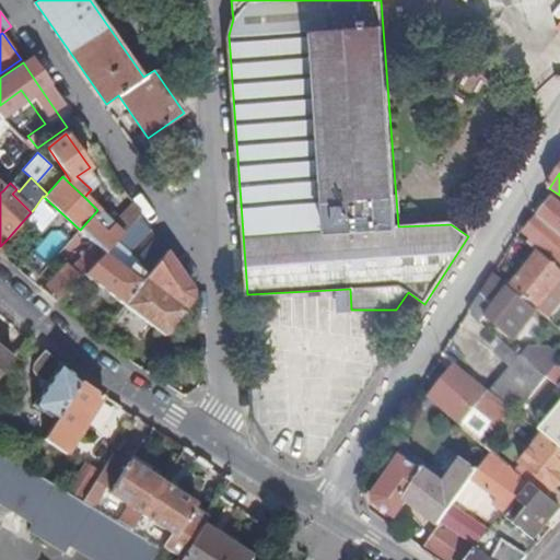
[(547,208),(540,217),(559,232),(559,202),(555,198),(547,208)]
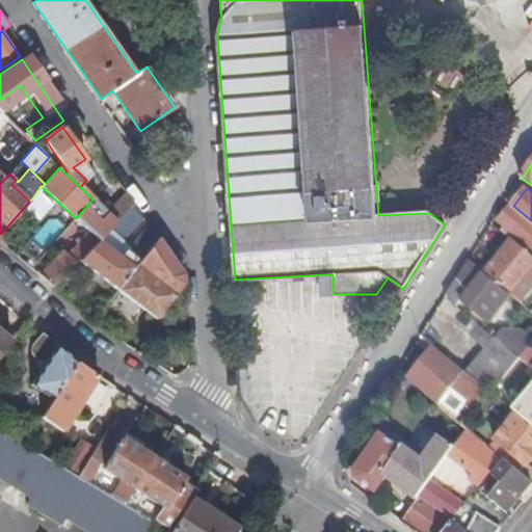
[(127,193),(106,213),(116,222),(134,204),(127,193)]
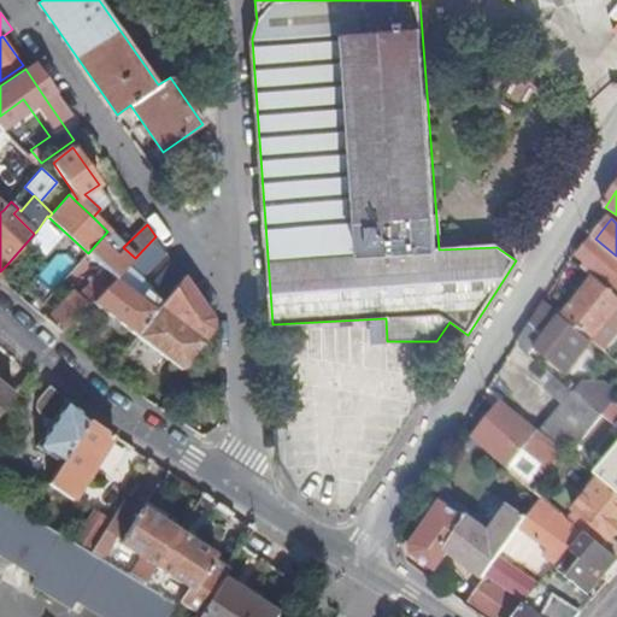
[(107,231),(88,253),(104,268),(78,295),(75,292),(46,321),(63,334),(93,303),(135,258),(123,247),(107,231)]
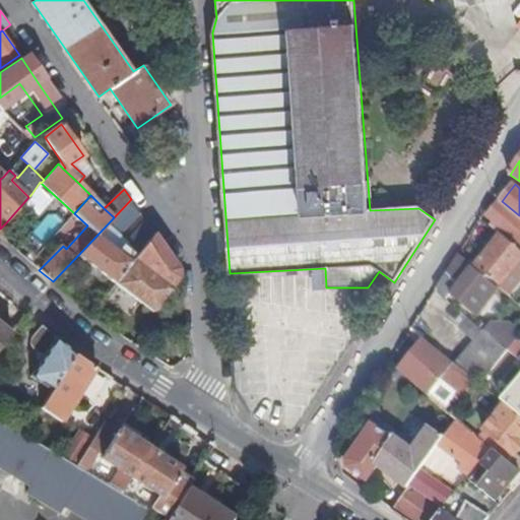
[(131,199),(114,217),(78,255),(116,283),(116,282),(132,262),(103,239),(112,229),(115,232),(138,208),(131,199)]
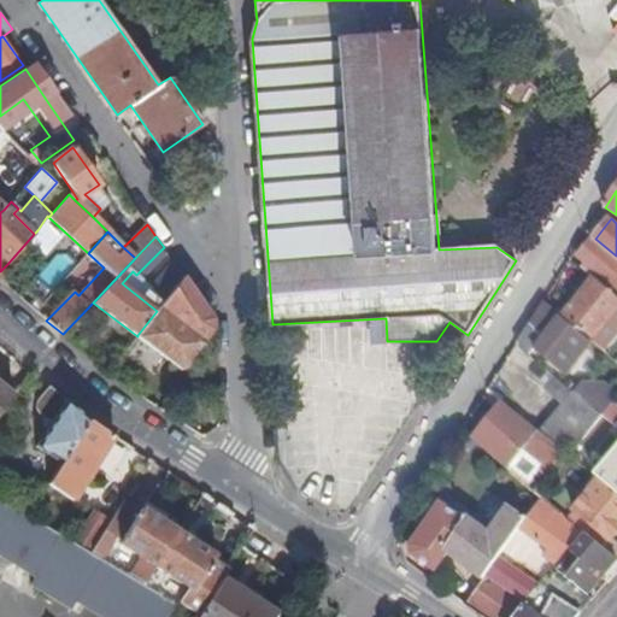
[(601,278),(599,281),(616,295),(616,259),(592,240),(585,250),(577,258),(601,278)]
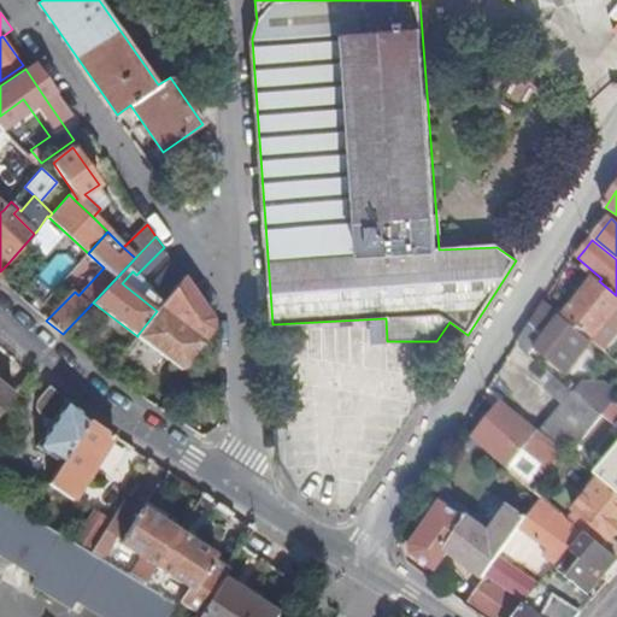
[(183,276),(172,260),(152,288),(165,300),(183,276)]
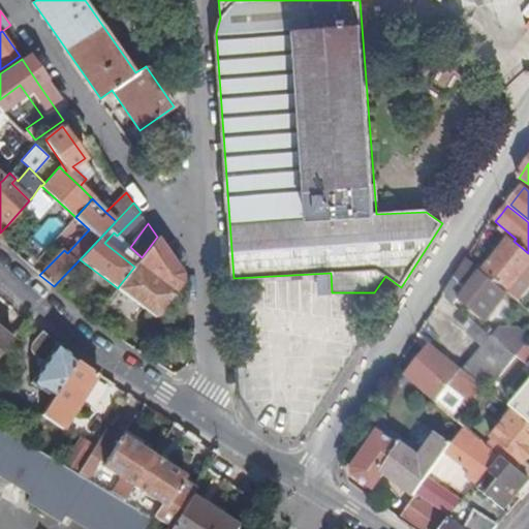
[(14,234),(6,226),(0,232),(0,240),(5,245),(14,234)]
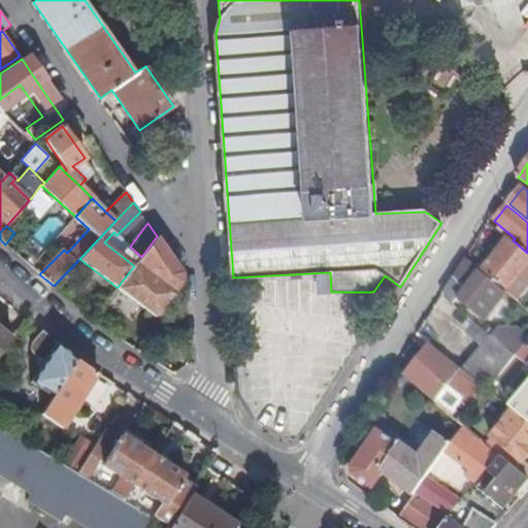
[(134,266),(118,287),(155,316),(183,281),(182,271),(157,236),(141,257),(134,266)]
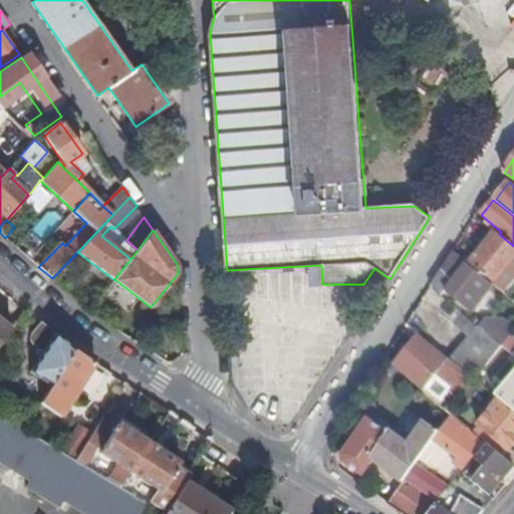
[(494,284),(513,259),(513,246),(499,234),(497,232),(483,249),(471,264),(494,284)]
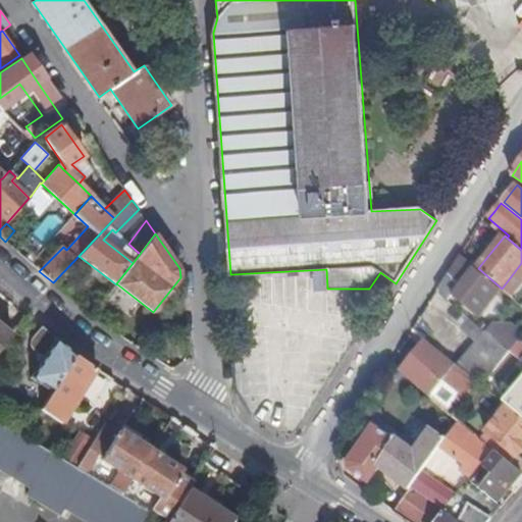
[(25,259),(32,264),(36,259),(31,254),(25,259)]
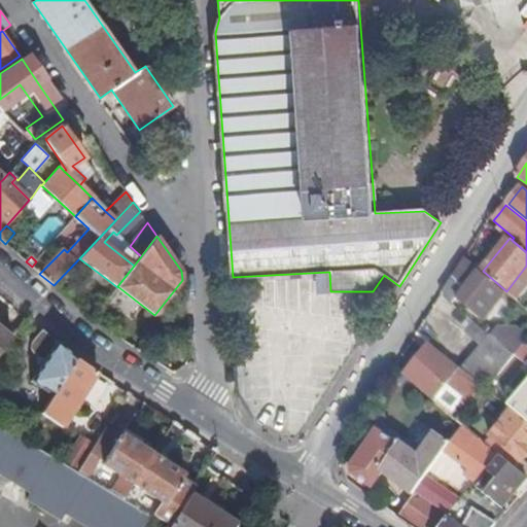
[(458,271),(454,277),(448,288),(460,299),(486,319),(507,293),(481,273),(482,271),(466,257),(458,271)]
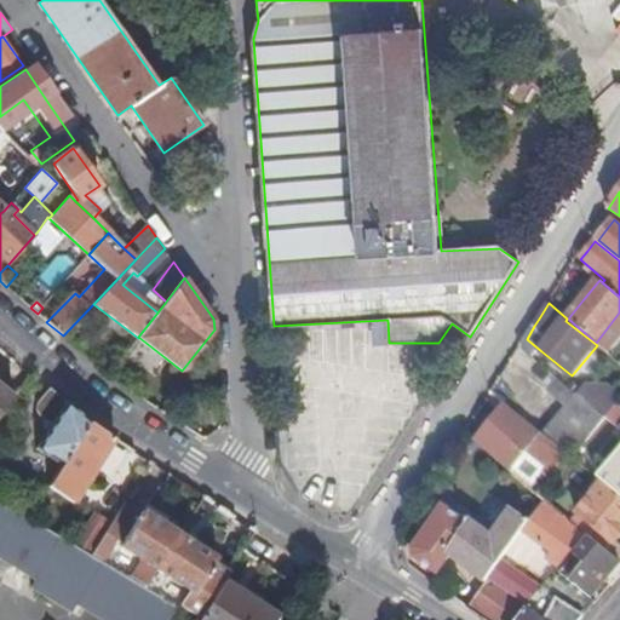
[(527,339),(521,348),(535,359),(541,351),(527,339)]
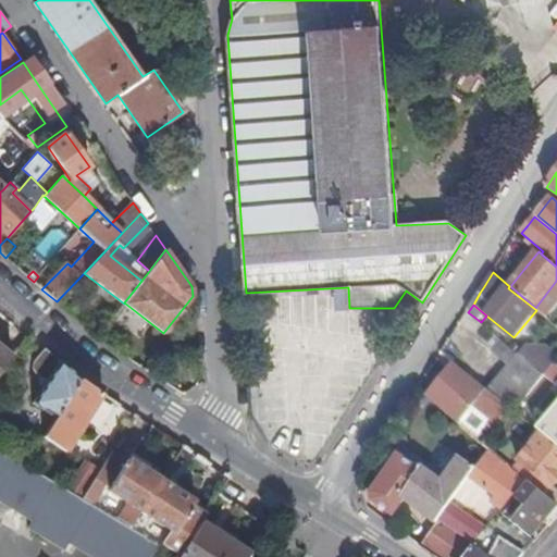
[(483,335),(487,327),(481,322),(468,312),(461,323),(483,335)]
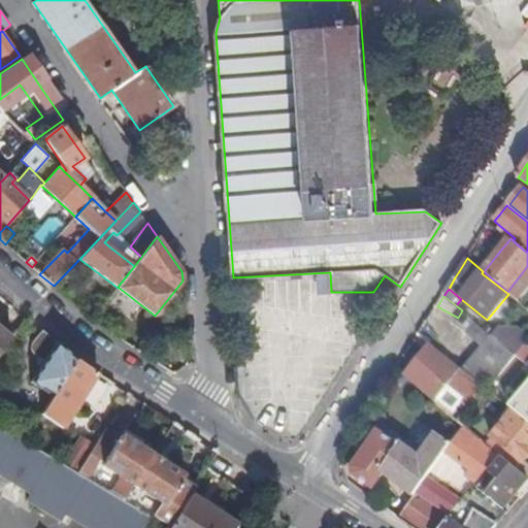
[(0,352),(11,338),(0,329),(0,323),(2,321),(0,319),(0,352)]
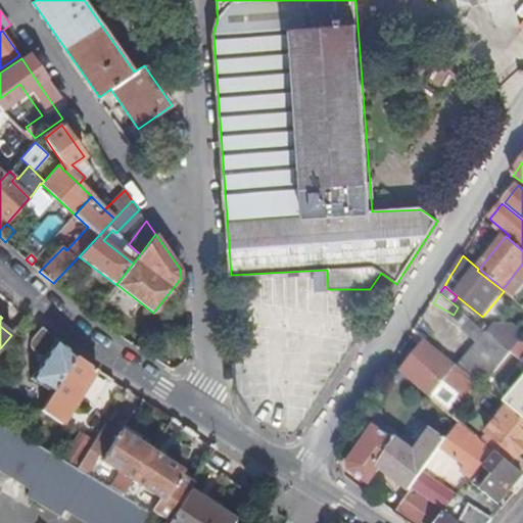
[(483,329),(475,322),(465,334),(479,344),(488,333),(483,329)]
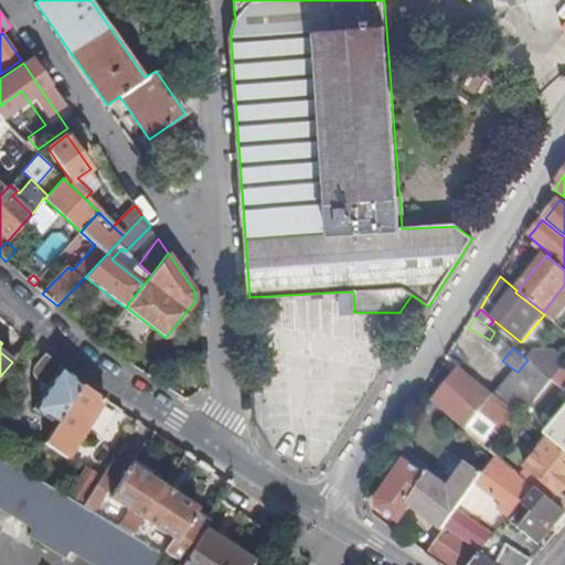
[(563,369),(564,364),(564,358),(555,351),(552,356),(546,353),(541,361),(536,358),(532,363),(554,381),(563,369)]
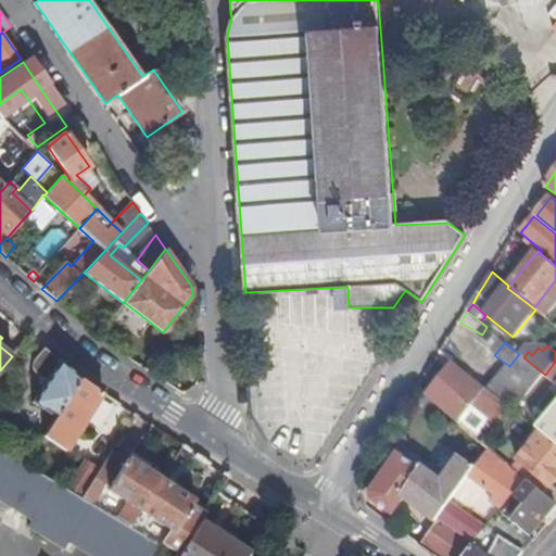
[(39,378),(45,380),(59,359),(51,354),(42,348),(33,361),(32,365),(32,367),(33,371),(35,375),(39,378)]
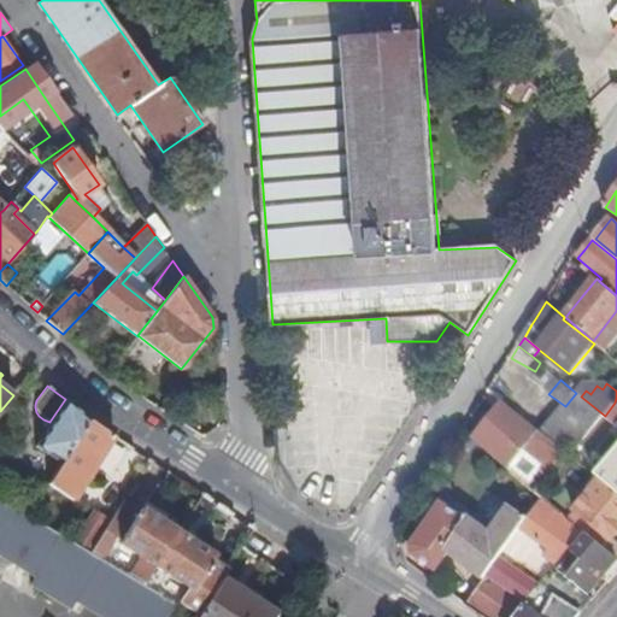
[(581,397),(576,393),(565,406),(560,412),(544,433),(568,451),(573,456),(605,416),(581,397)]
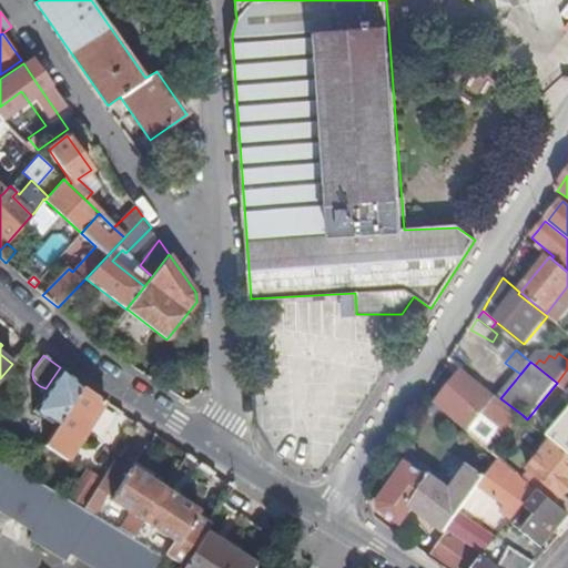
[(82,384),(60,367),(46,388),(32,412),(56,426),(82,384)]
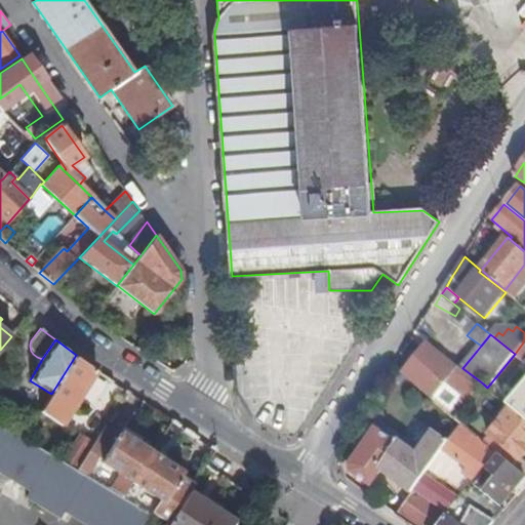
[(462,368),(430,341),(417,359),(405,374),(435,400),(436,398),(452,412),(461,401),(468,405),(483,384),(462,368)]
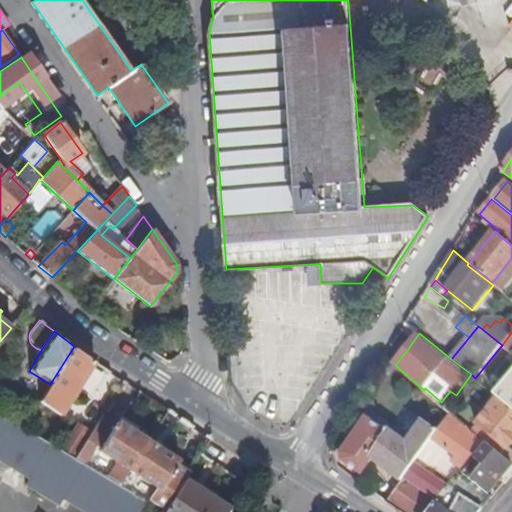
[(511,353),(511,335),(510,334),(502,345),(511,353)]
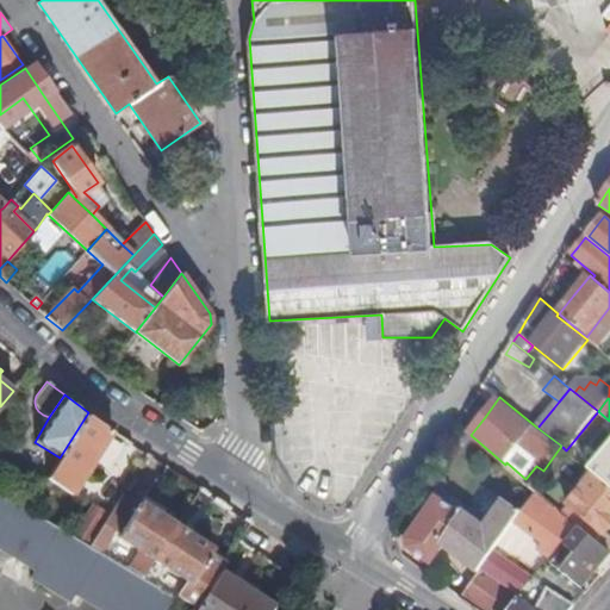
[(88,412),(60,458),(47,478),(73,496),(114,431),(88,412)]
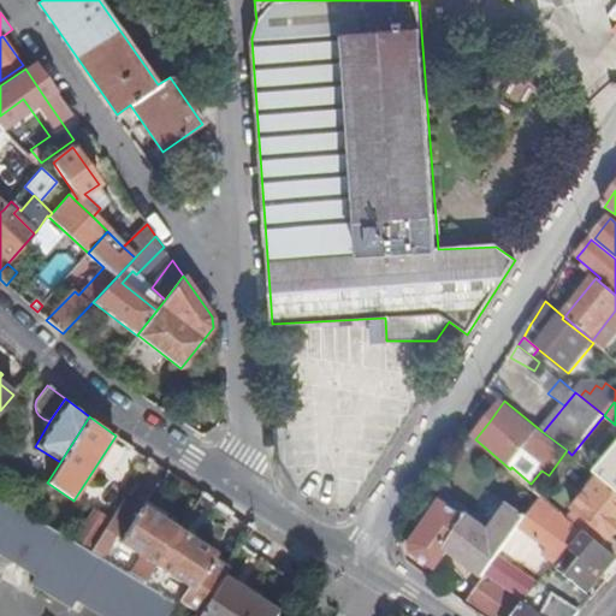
[(587,486),(592,490),(600,479),(596,475),(587,486)]
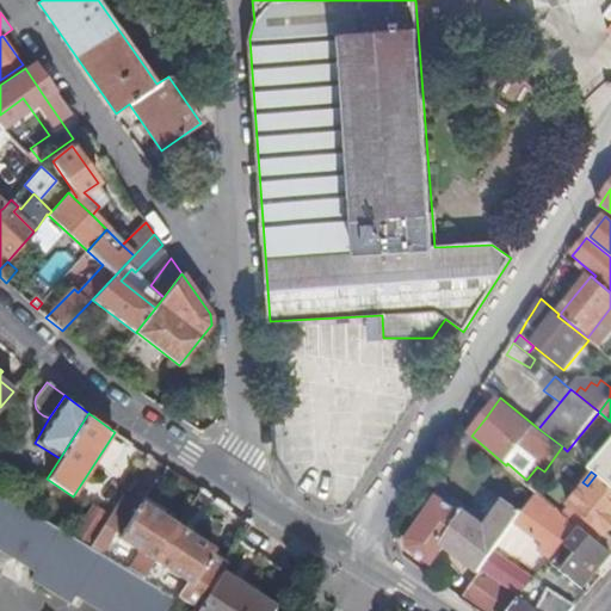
[(596,475),(587,486),(565,514),(579,526),(584,530),(600,543),(610,530),(610,529),(610,487),(603,481),(596,475)]
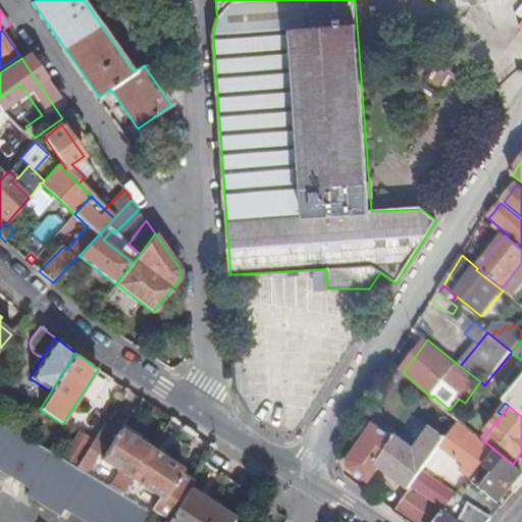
[(0,468),(30,486),(25,493),(59,513),(63,507),(88,521),(145,521),(152,511),(135,501),(124,494),(48,448),(0,419),(0,468)]
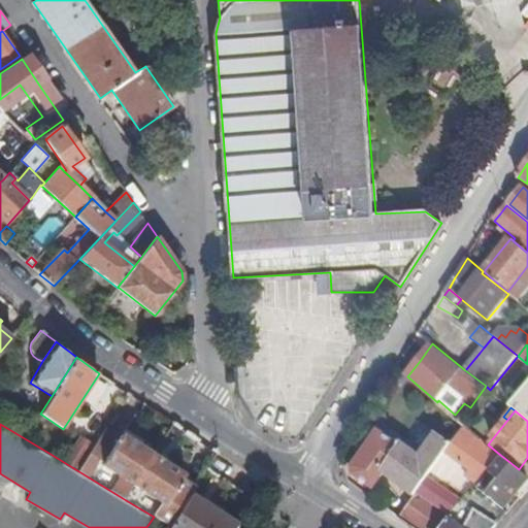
[(92,452),(99,456),(106,461),(105,463),(122,474),(112,489),(127,499),(155,455),(133,441),(108,426),(95,448),(92,452)]
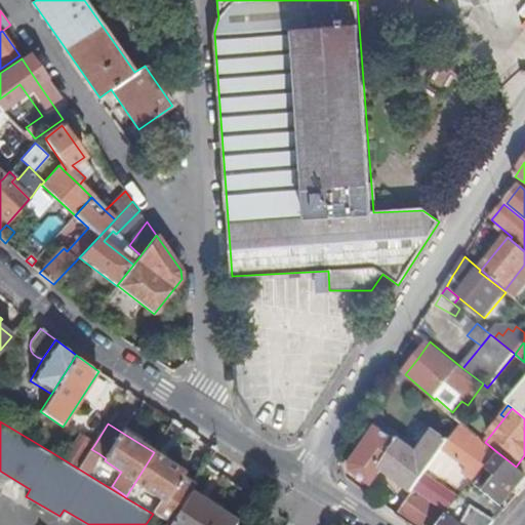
[(450,441),(444,450),(469,469),(465,475),(475,482),(497,452),(485,442),(463,423),(450,441)]
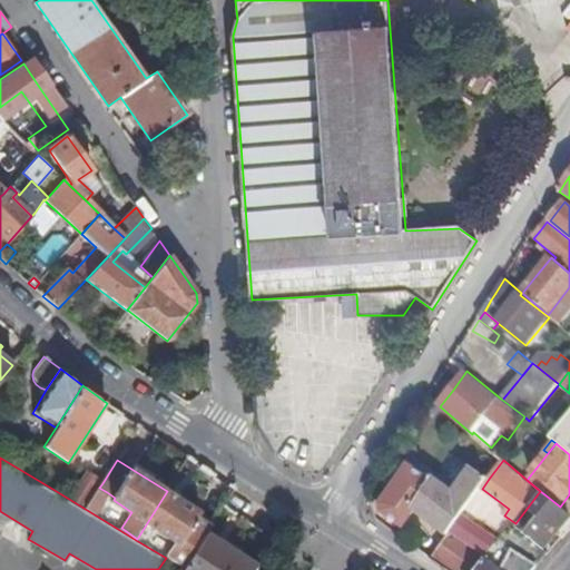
[(412,509),(431,481),(409,464),(395,484),(381,503),(383,513),(391,519),(401,527),(412,509)]
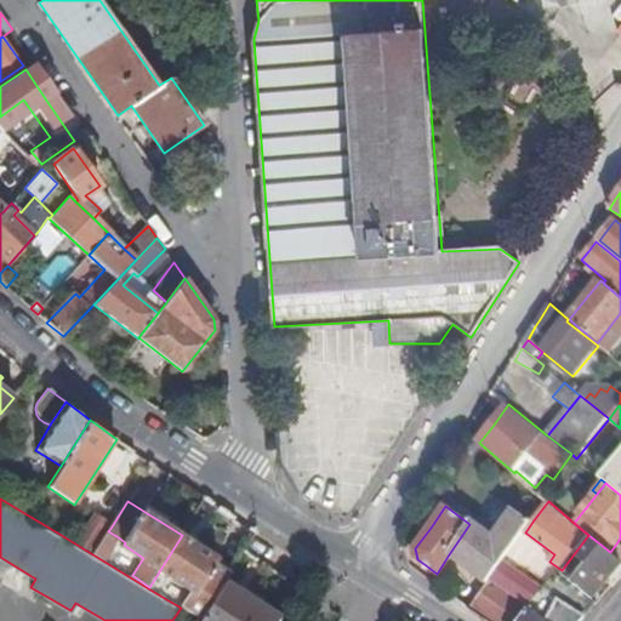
[(495,539),(471,522),(469,524),(449,554),(488,584),(505,562),(525,533),(533,522),(516,510),(495,539)]
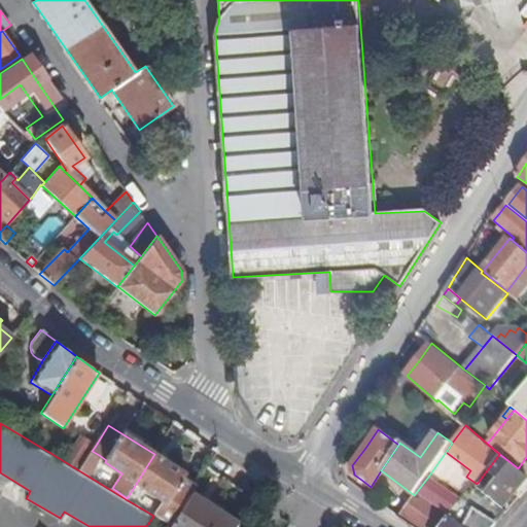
[(92,451),(95,447),(82,438),(68,461),(80,468),(92,451)]
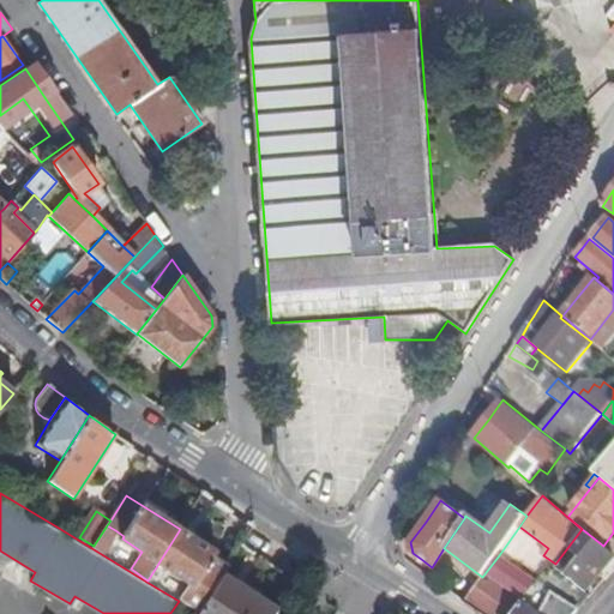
[(102,551),(115,530),(107,525),(94,546),(102,551)]
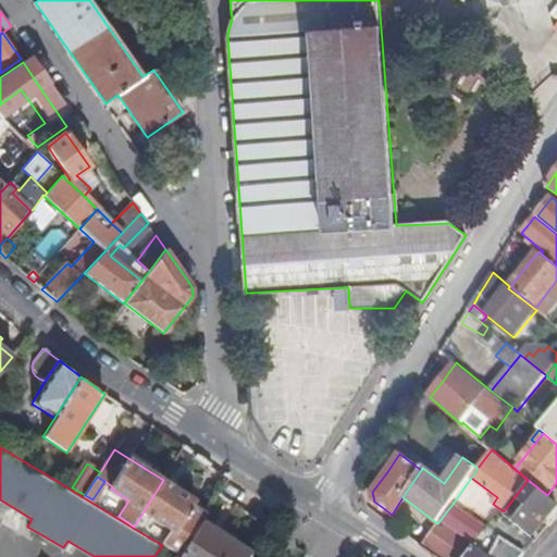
[(172,532),(163,545),(176,553),(181,556),(202,522),(206,517),(192,507),(195,500),(181,492),(163,480),(134,527),(133,528),(144,534),(153,520),(172,532)]
